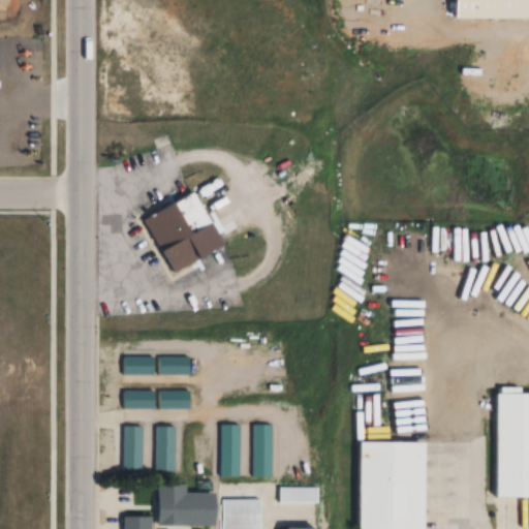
[(528,0),(455,0),(455,20),(528,20),(528,0)]
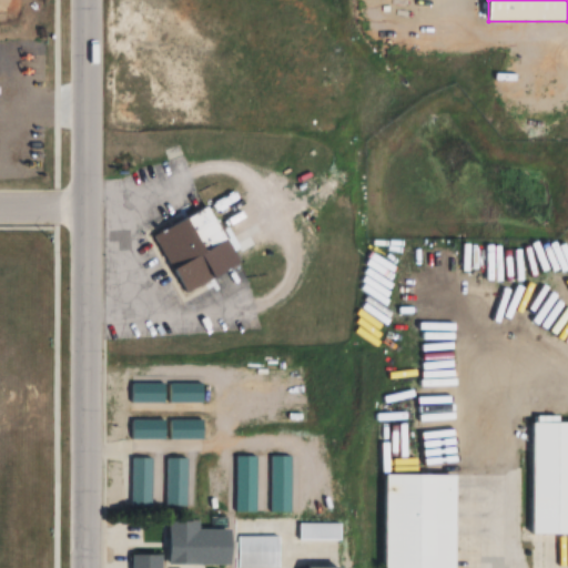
[(185,294),(241,266),(211,206),(155,234),(185,294)]
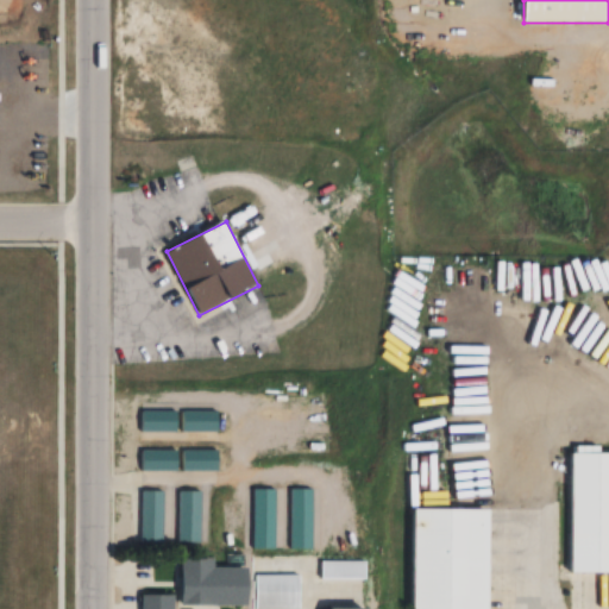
[(176,410),(142,410),(142,432),(176,432),(176,410)]
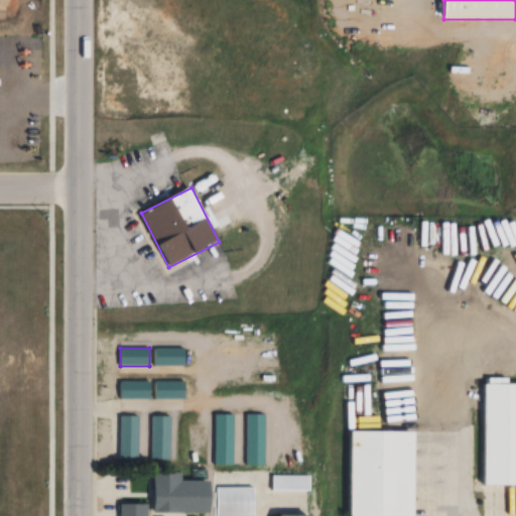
[(184,348),(154,348),(154,366),(184,366),(184,348)]
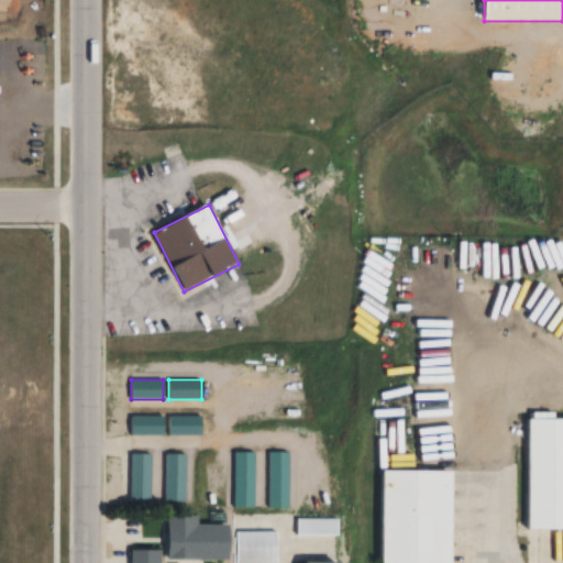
[(528,418),(532,418),(532,410),(555,410),(555,416),(561,416),(562,416),(562,530),(528,530),(528,418)]
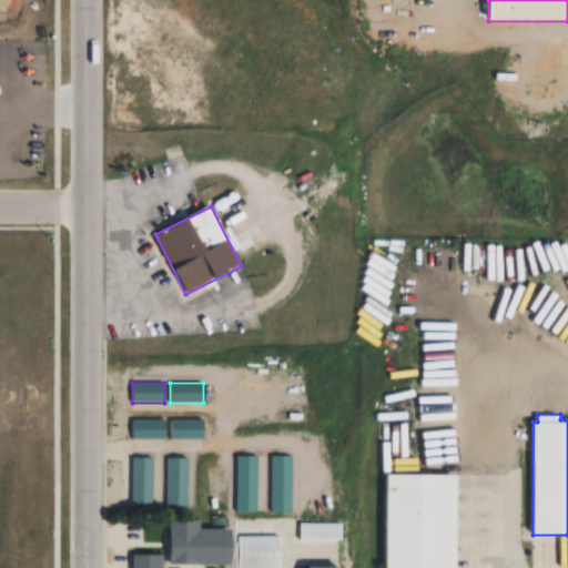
[(133,439),(165,439),(165,419),(133,419),(133,439)]
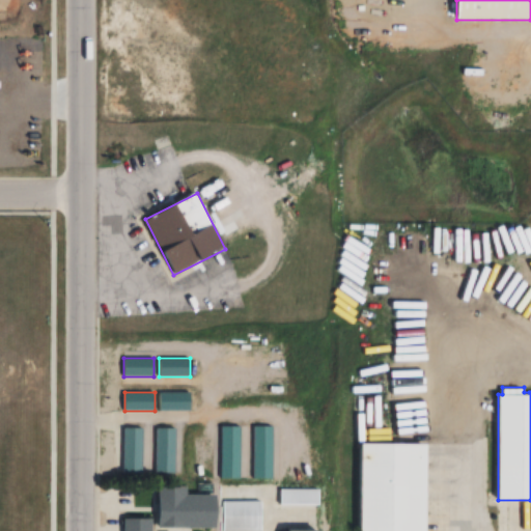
[(191,392),(160,392),(160,411),(191,411),(191,392)]
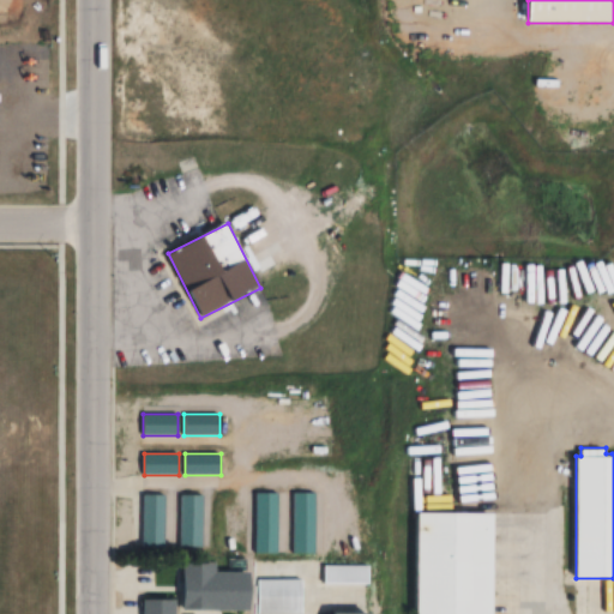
[(256,553),(277,553),(277,492),(256,492),(256,553)]
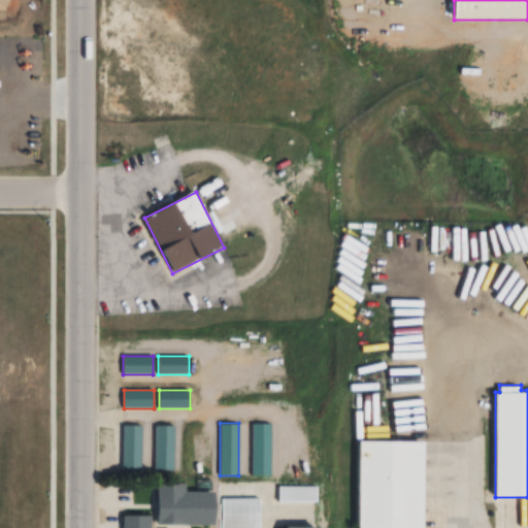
[(271,475),(271,423),(252,423),(252,475),(271,475)]
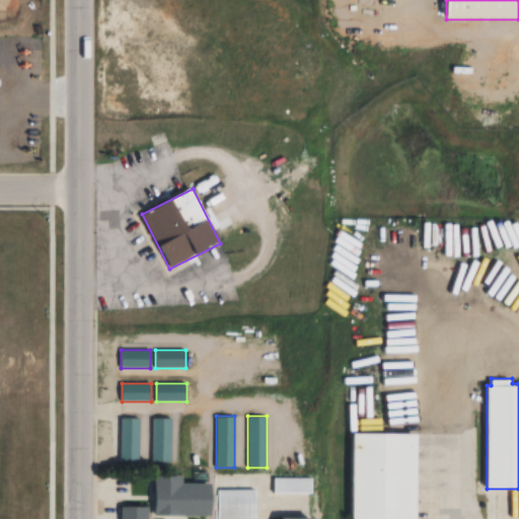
[(121,461),(139,461),(139,419),(121,419),(121,461)]
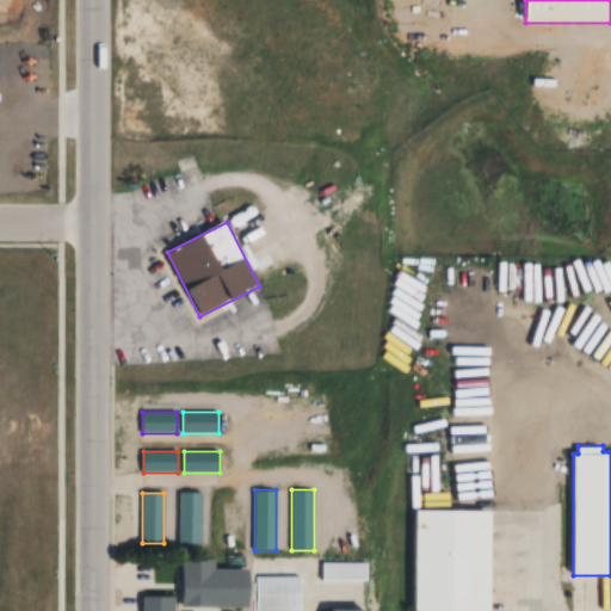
[(202,493),(180,493),(180,544),(202,544),(202,493)]
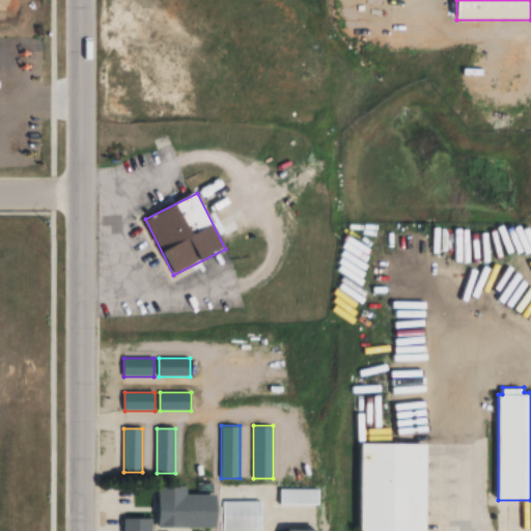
[(360,530),(362,442),(427,443),(425,530),(360,530)]
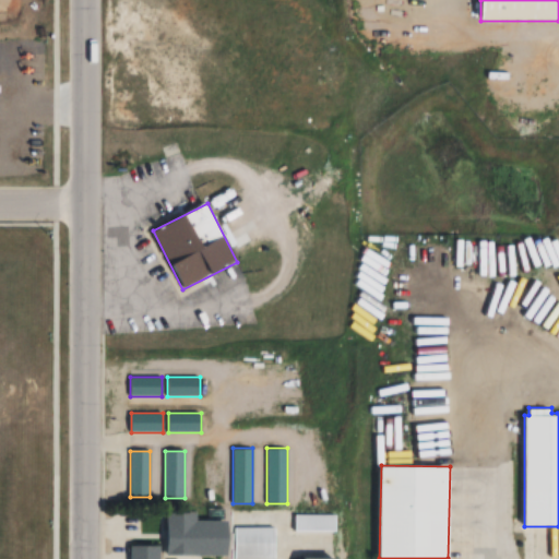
[(165,511),(199,511),(199,518),(228,518),(228,556),(165,557),(165,511)]
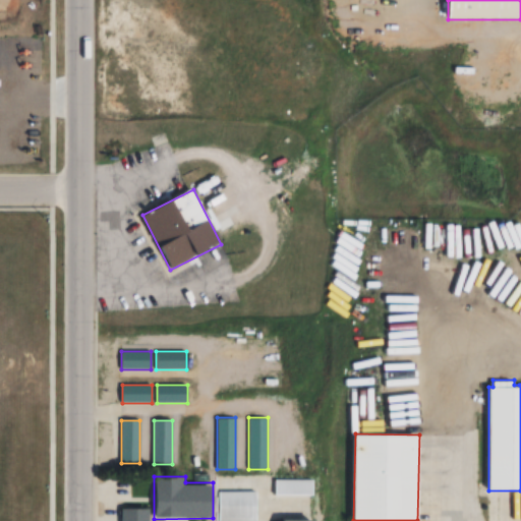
[(313,480),(275,480),(275,498),(313,498),(313,480)]
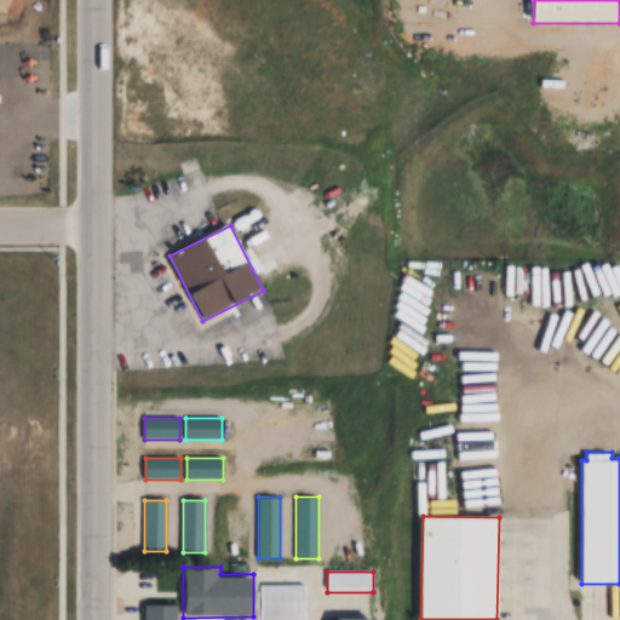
[(259,586),(259,619),(304,619),(305,586),(259,586)]
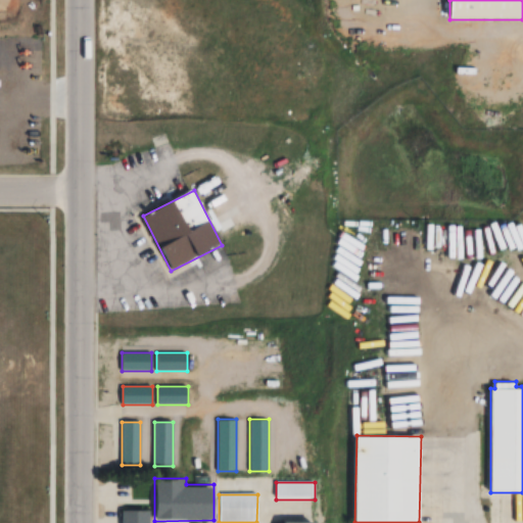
[(122,522),(122,510),(148,509),(148,522),(122,522)]
